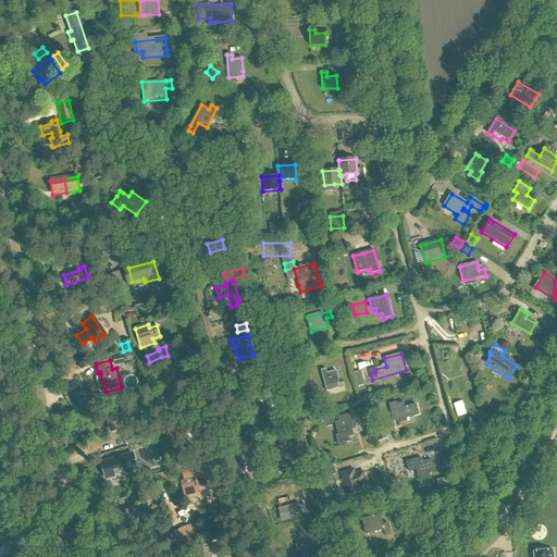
[(338,388),(337,384),(339,383),(336,371),(326,373),(325,369),(321,371),(326,392),(338,388)]
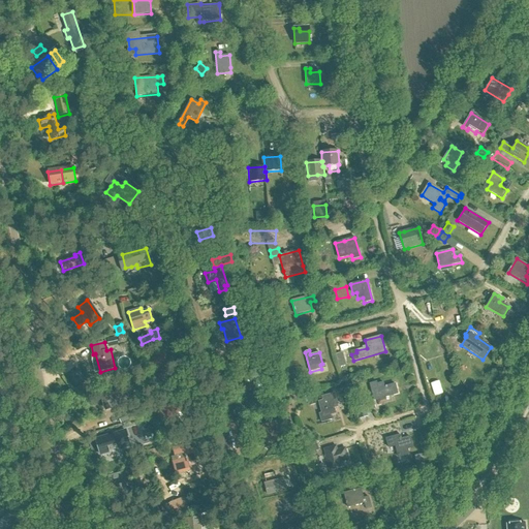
[(301,351),(288,355),(293,371),(306,367),(301,351)]
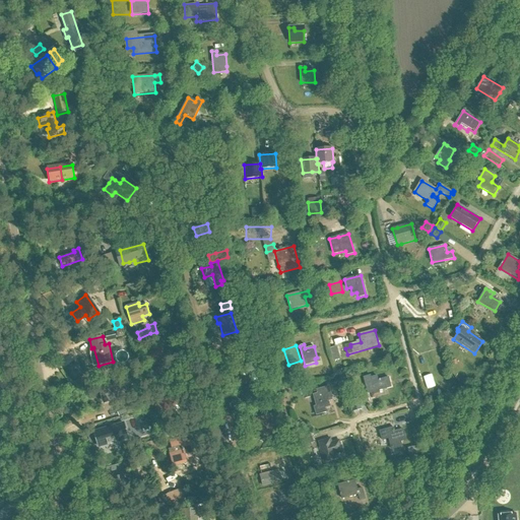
[(495,355),(500,349),(494,345),(490,350),(495,355)]
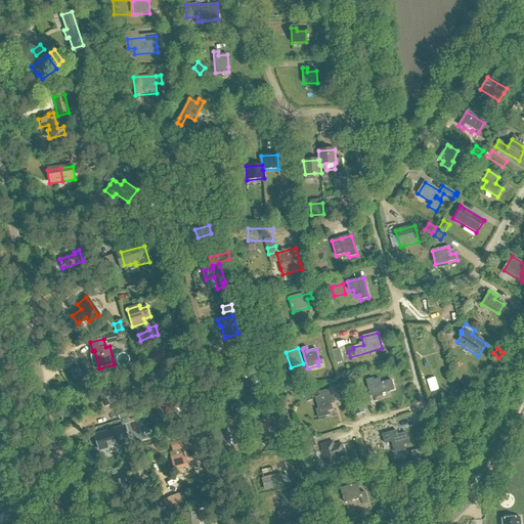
[(158,365),(157,362),(164,359),(161,351),(150,354),(150,351),(143,353),(147,368),(158,365)]
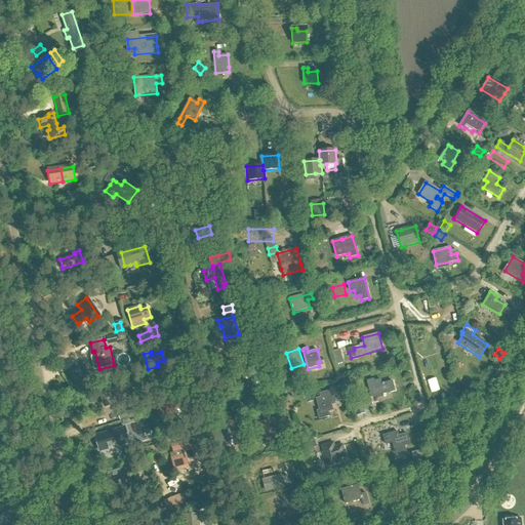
[(165,369),(155,372),(157,379),(167,376),(165,369)]
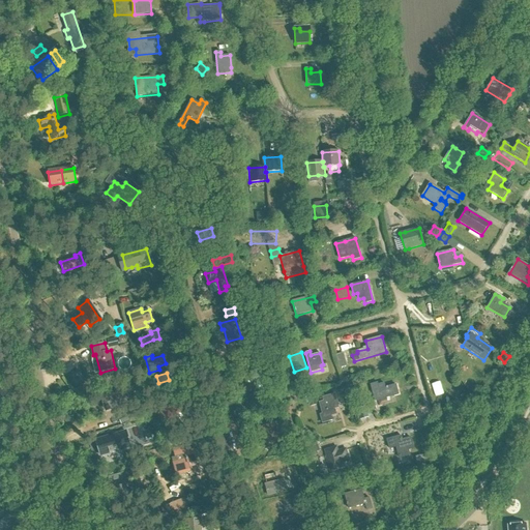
[(245,390),(246,392),(253,391),(254,395),(260,393),(257,381),(251,382),(249,378),(238,381),(241,392),(245,390)]
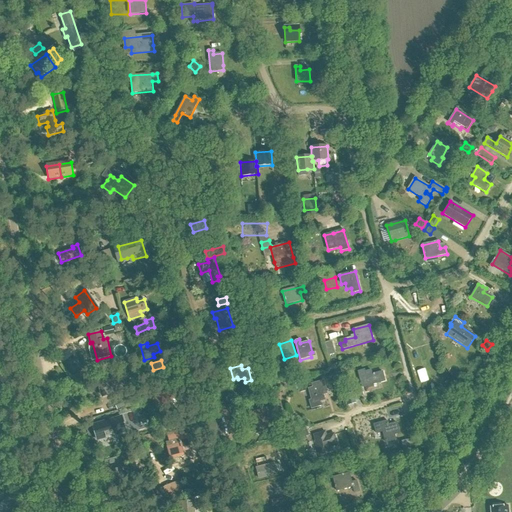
[(205,368),(195,371),(198,384),(208,382),(205,368)]
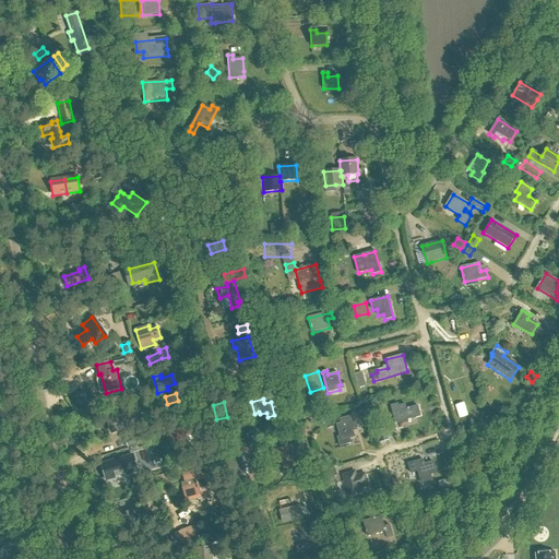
[(420,416),(417,406),(406,408),(405,404),(399,406),(397,404),(391,406),(392,414),(395,413),(397,423),(400,428),(404,427),(404,425),(406,425),(405,420),(420,416)]
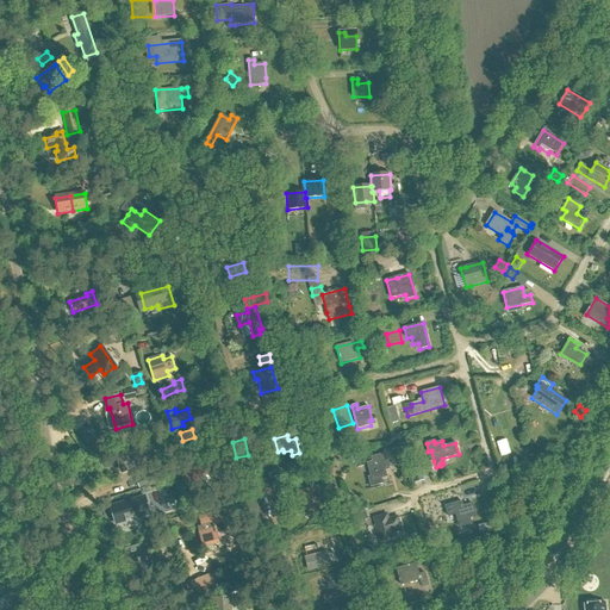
[(145,453),(141,454),(139,449),(117,455),(122,472),(143,466),(142,460),(148,459),(145,453)]
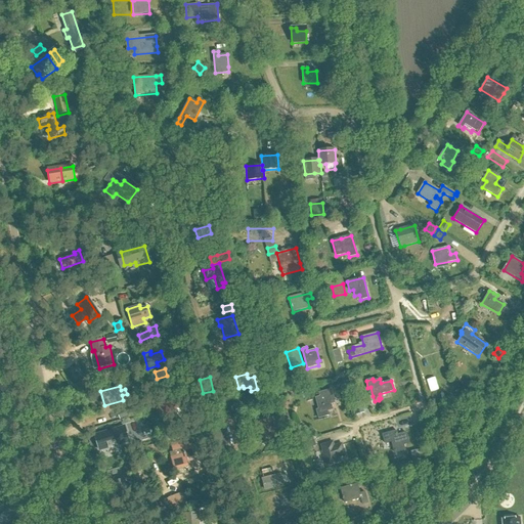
[(319,397),(315,398),(318,409),(316,410),(318,419),(329,417),(328,411),(333,410),(331,404),(335,403),(331,390),(318,393),(319,397)]
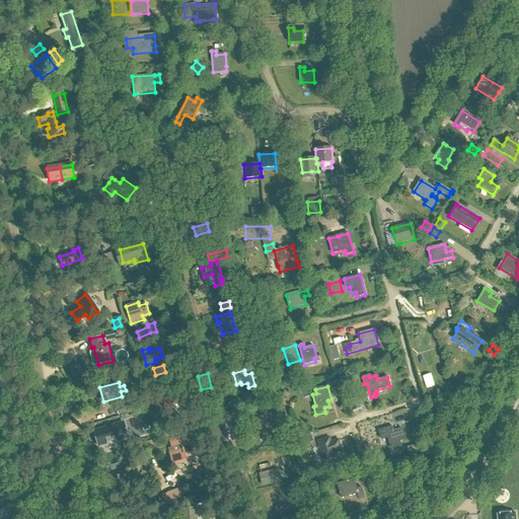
[(307,388),(301,390),(303,398),(310,396),(307,388)]
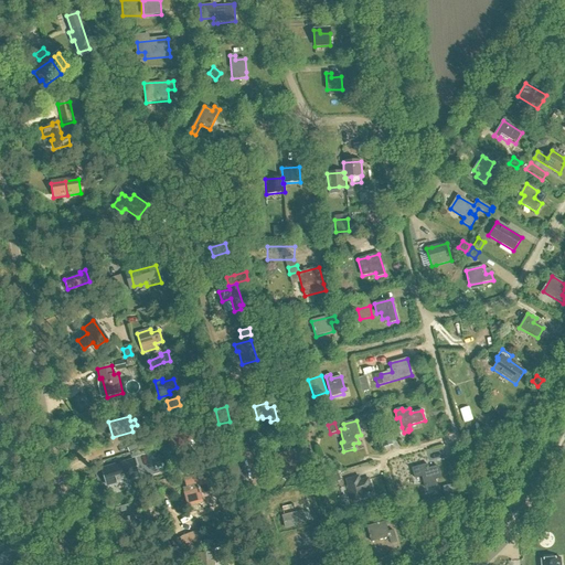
[(184,429),(167,443),(174,452),(184,446),(192,440),(184,429)]
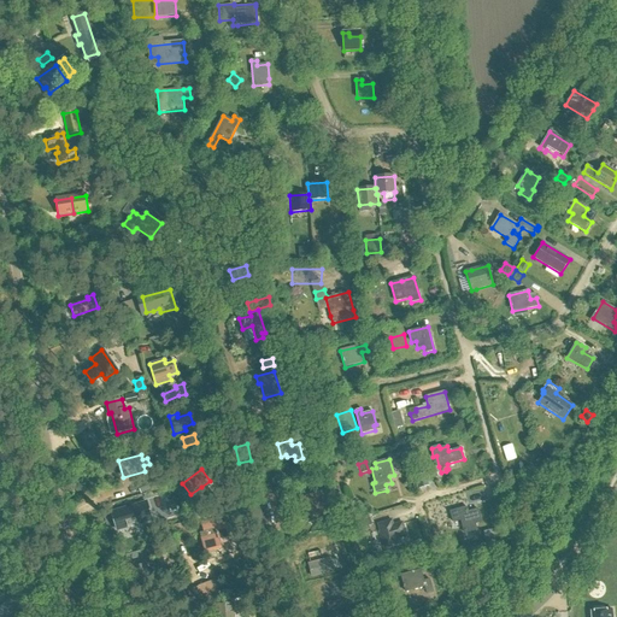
[(150,479),(140,485),(145,493),(154,487),(150,479)]
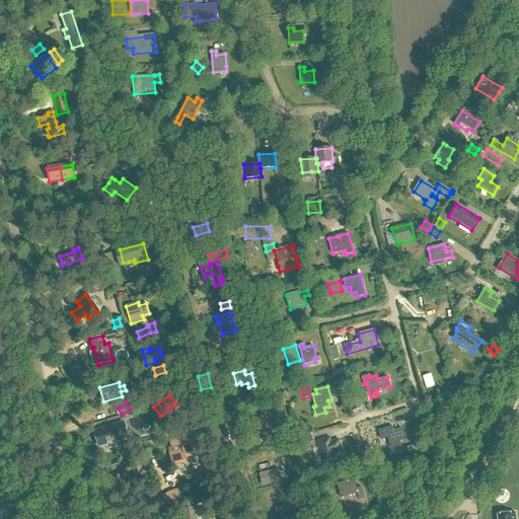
[(272,414),(255,419),(252,420),(257,437),(277,432),(272,414)]
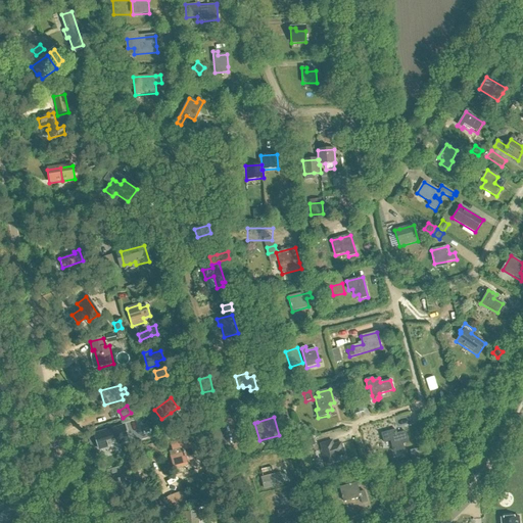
[(223,423),(216,424),(221,444),(228,443),(223,423)]
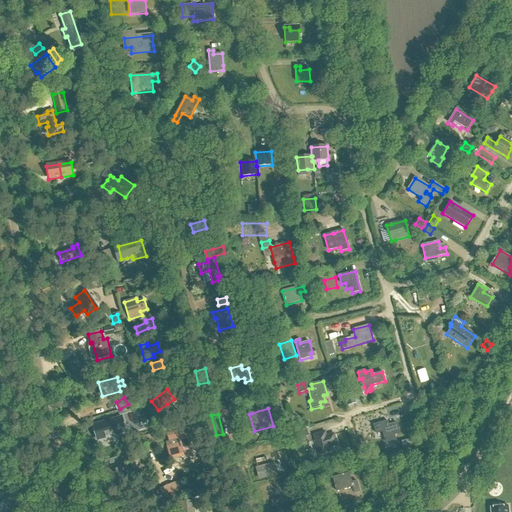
[(108,421),(93,426),(97,440),(126,431),(121,417),(112,420),(108,421)]
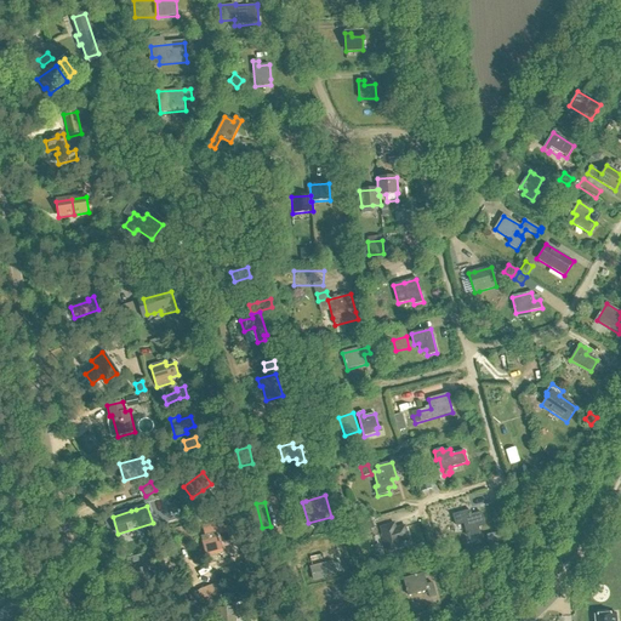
[(471,516),(469,511),(454,516),(456,525),(463,523),(467,536),(479,534),(478,528),(484,525),(480,513),(471,516)]
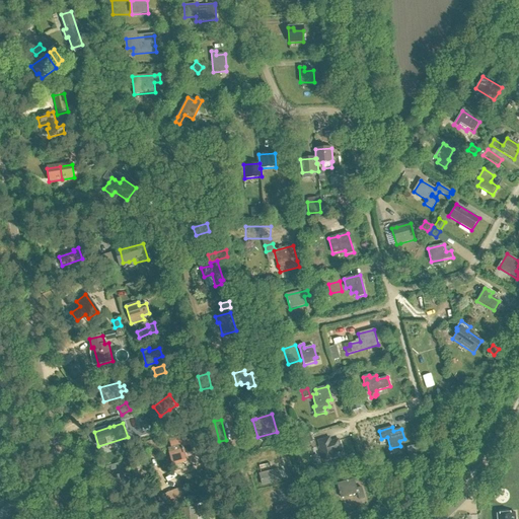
[(310,436),(303,438),(306,446),(312,444),(310,436)]
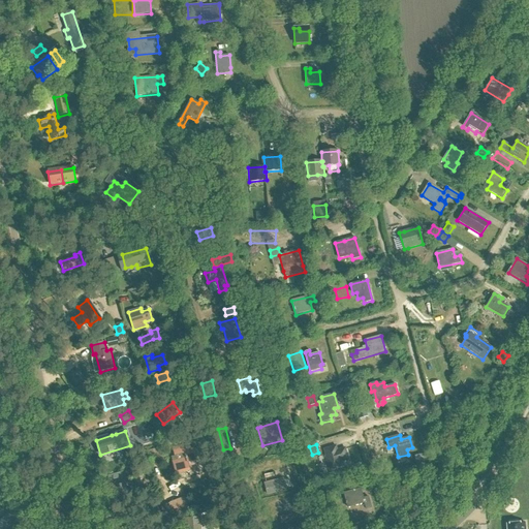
[(194,448),(193,448),(184,450),(183,445),(173,448),(175,457),(170,458),(176,474),(189,470),(188,468),(199,465),(194,448)]
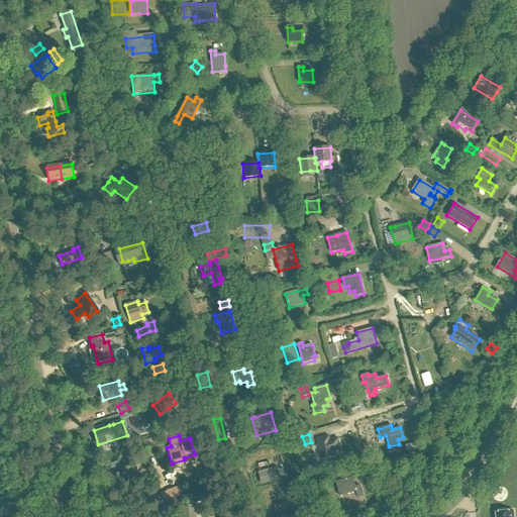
[(328,436),(323,438),(316,440),(322,460),(334,456),(333,451),(340,449),(337,438),(329,440),(328,436)]
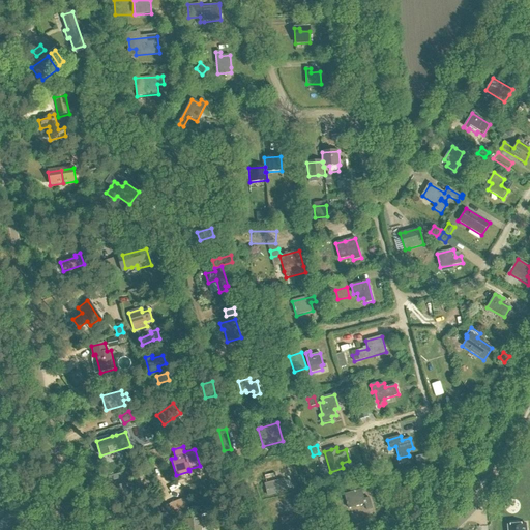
[(157,450),(154,450),(148,452),(151,464),(159,462),(157,450)]
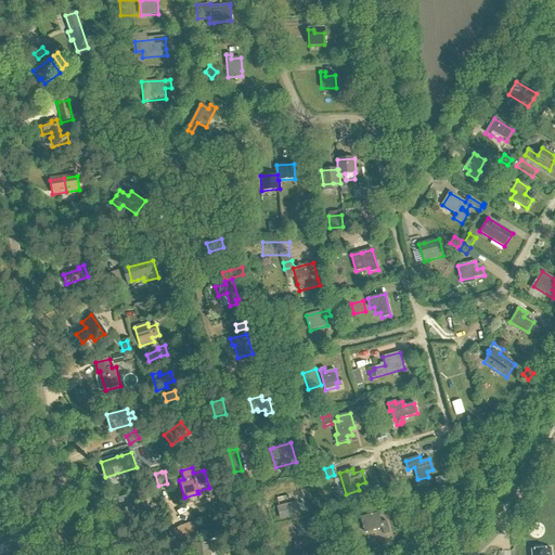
[(288,495),(276,498),(279,506),(276,507),(281,520),(300,516),(300,512),(298,504),(297,502),(291,504),(288,495)]
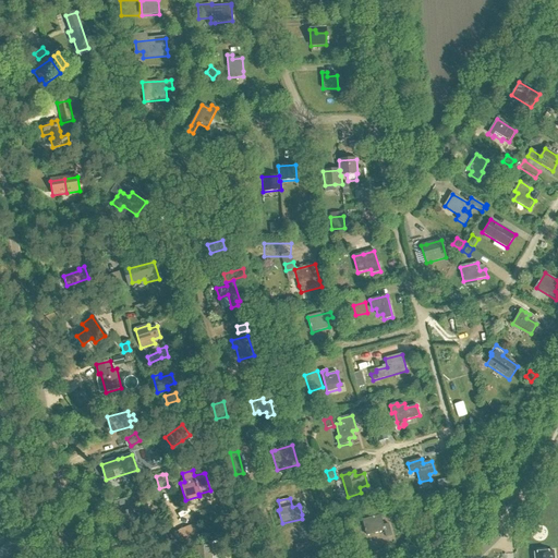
[(305,506),(300,507),(302,514),(311,512),(310,507),(306,508),(305,506)]
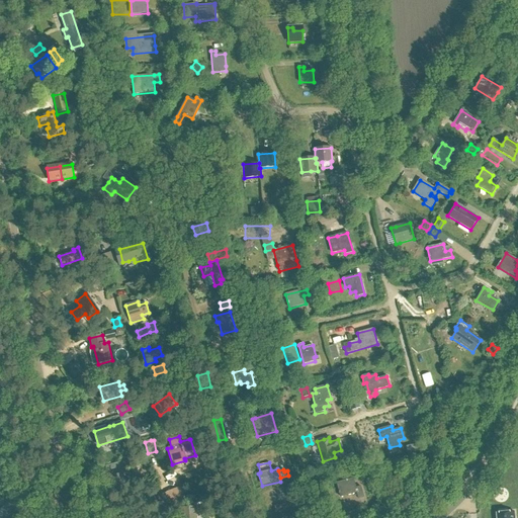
[(110,477),(115,494),(126,491),(124,483),(128,482),(126,473),(122,475),(122,473),(110,477)]
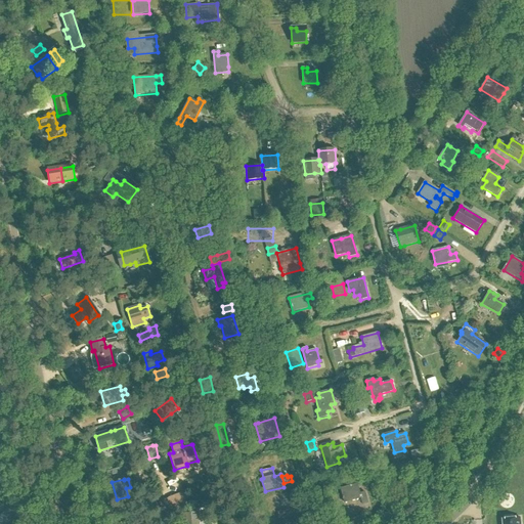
[(341,489),(344,503),(360,498),(362,505),(367,503),(365,495),(360,496),(357,484),(341,489)]
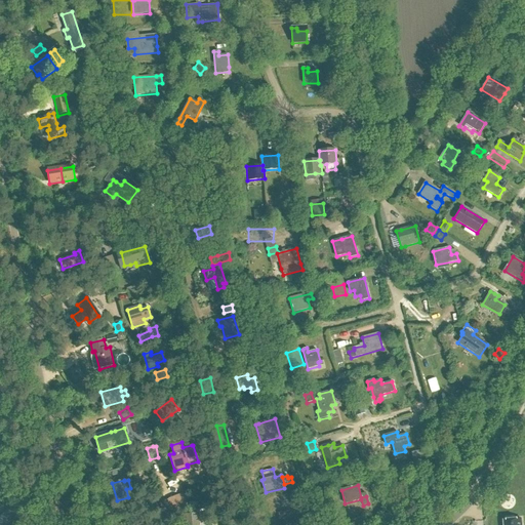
[(189,508),(184,493),(169,498),(174,513),(189,508)]
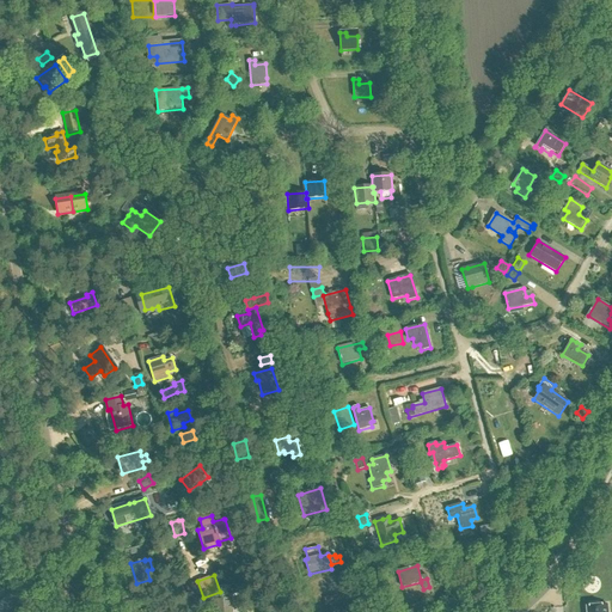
[(346,576),(336,579),(341,595),(350,594),(346,576)]
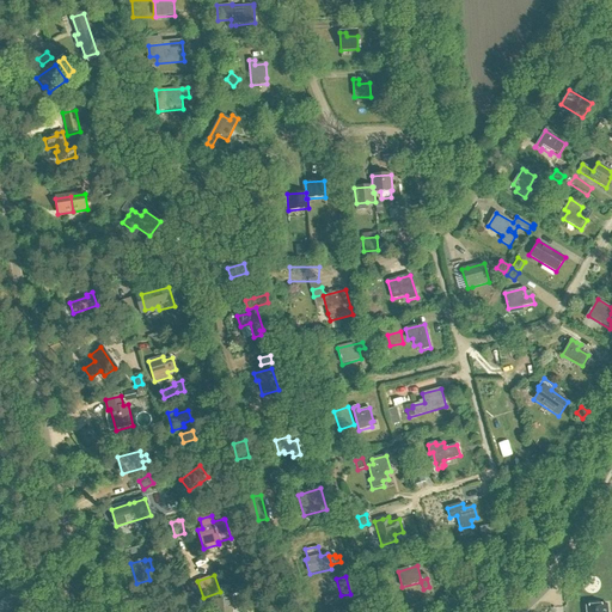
[(19,611),(22,611),(18,606),(19,604),(10,594),(0,601),(0,611),(19,611)]
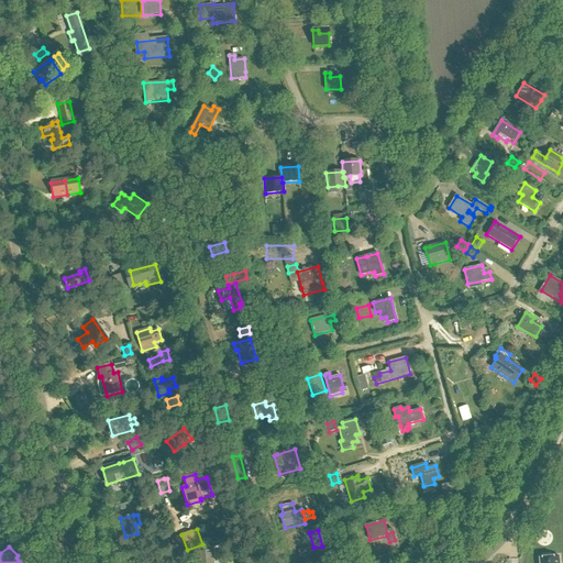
[(212,562),(212,551),(198,552),(198,562),(212,562)]
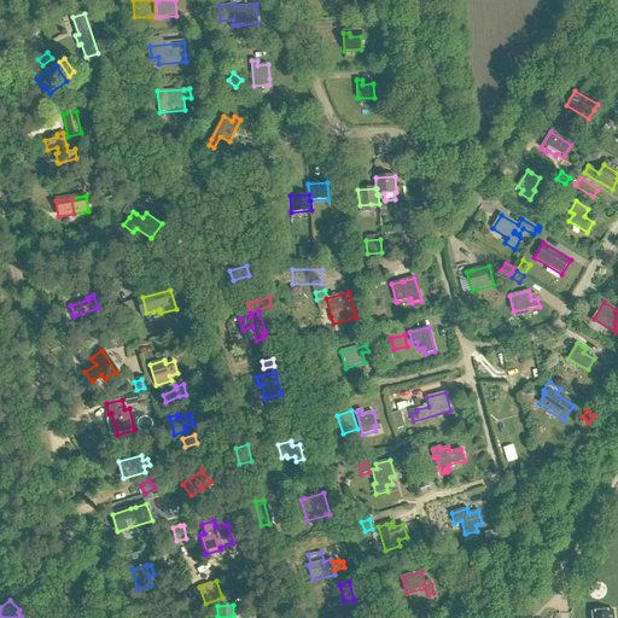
[(348,617),(347,607),(327,611),(328,617),(348,617)]
